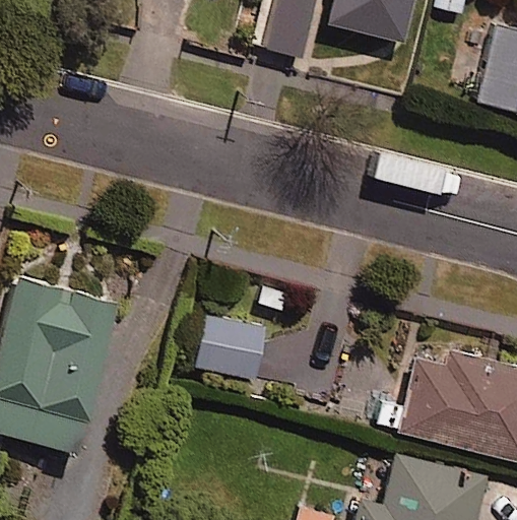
[(314,0),(272,0),(260,47),(300,58),(314,0)]
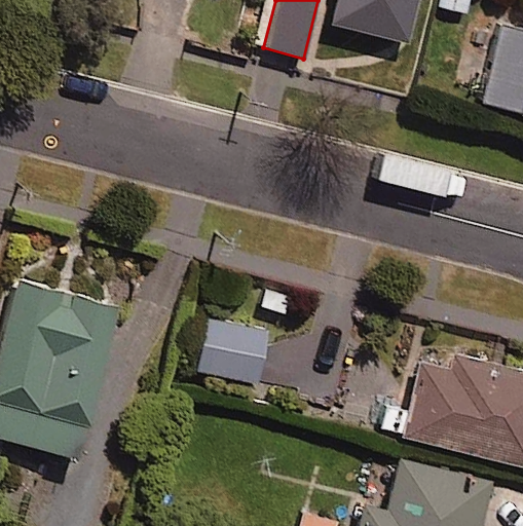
[(416,0),(338,0),(332,26),(406,44),(416,0)]
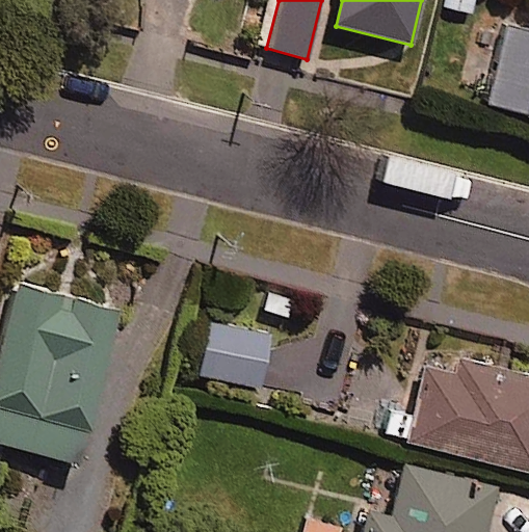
[(528,33),(507,28),(487,106),(528,116),(528,33)]
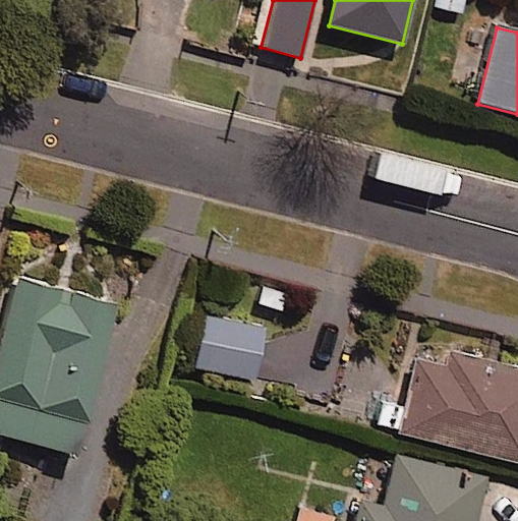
[(295,285),(260,275),(250,305),(287,315),(295,285)]
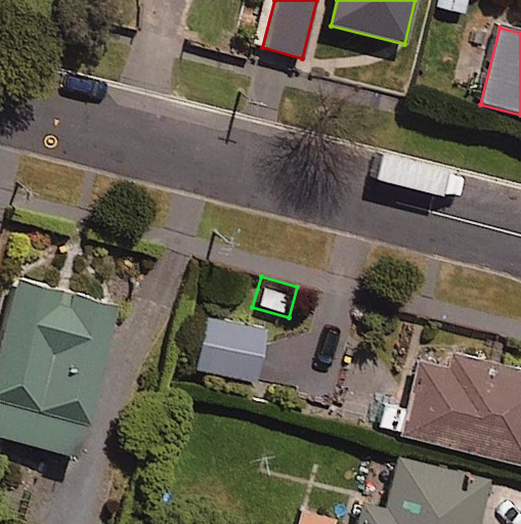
[(114,309),(18,286),(0,358),(0,438),(77,457),(114,309)]
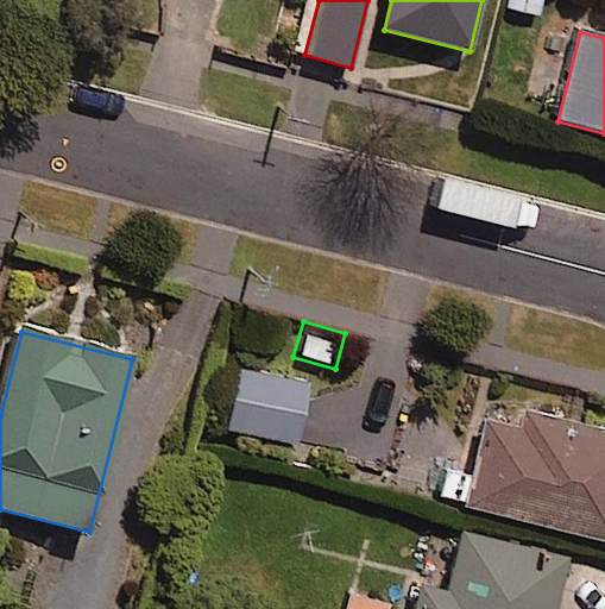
[(309,384),(239,371),(228,431),(298,444),(309,384)]
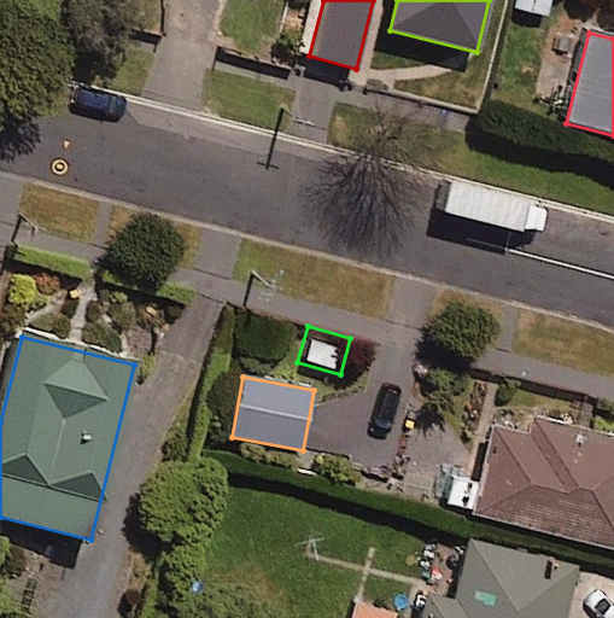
[(460,447),(445,507),(613,549),(613,441),(534,423),(530,439),(496,431),(490,454),(460,447)]
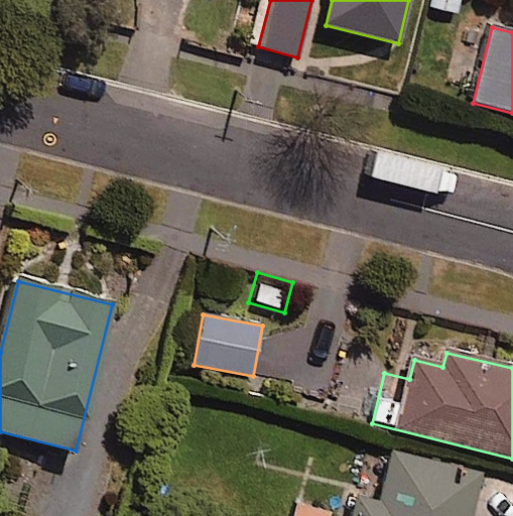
[(478,515),(487,482),(391,456),(379,500),(345,490),(338,515),(478,515)]
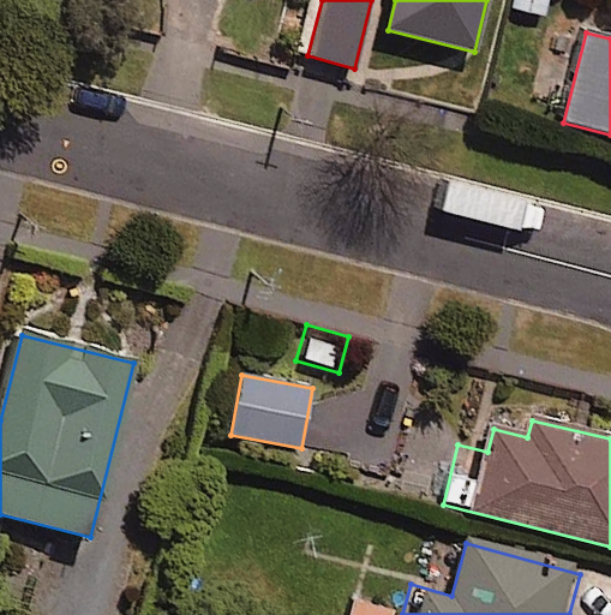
[(393,614),(397,602),(352,587),(342,614),(393,614)]
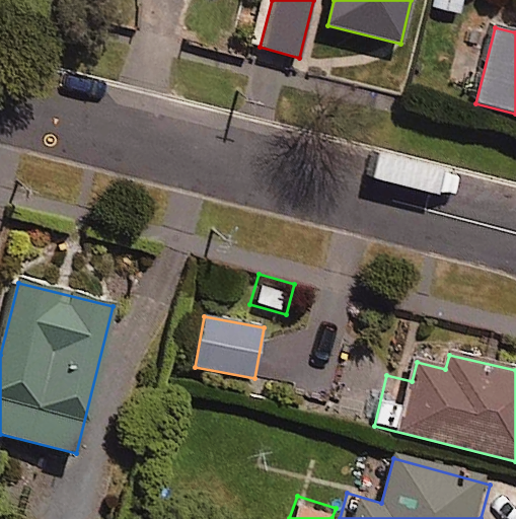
All buildings are outlined.
